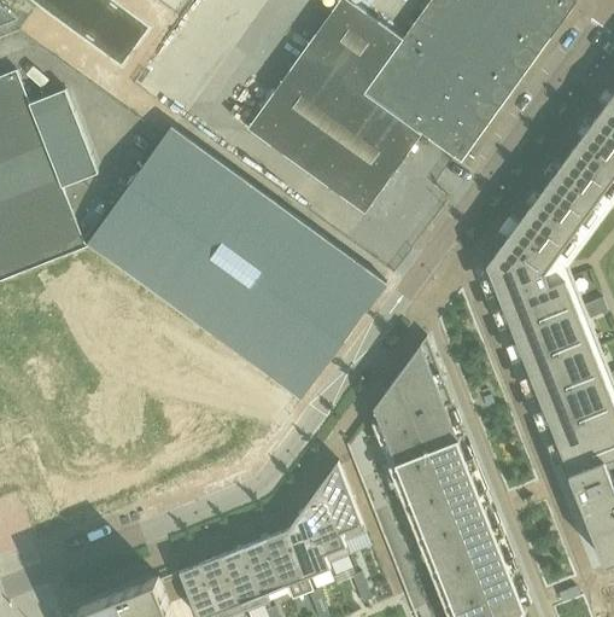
[(572,0),(430,0),(402,40),(345,0),(338,0),(246,128),(363,213),(420,134),(452,157),(518,68),(525,73),(576,3),(572,0)]
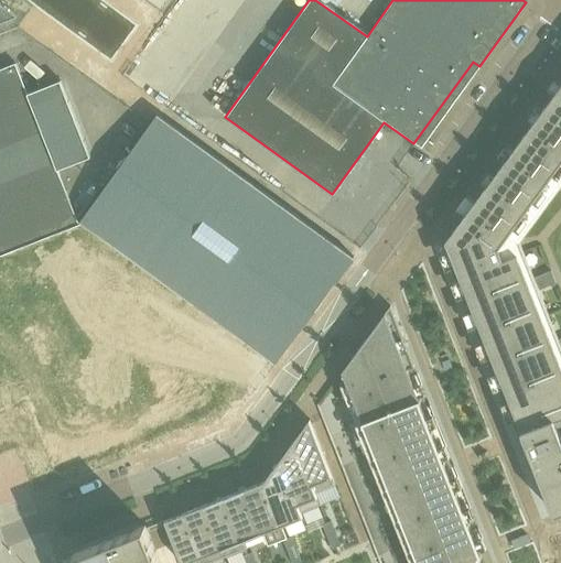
[(58,82),(25,95),(13,65),(0,69),(0,253),(76,224),(56,171),(89,158),(58,82)]
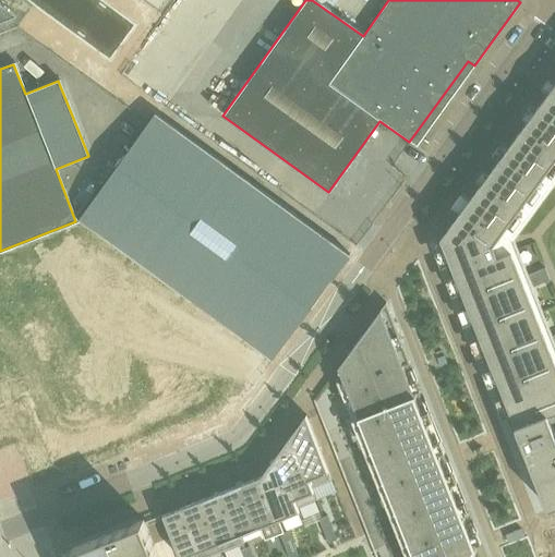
[(554,81),(438,239),(454,276),(496,259),(495,257),(491,245),(543,176),(553,162),(554,158),(554,81)]
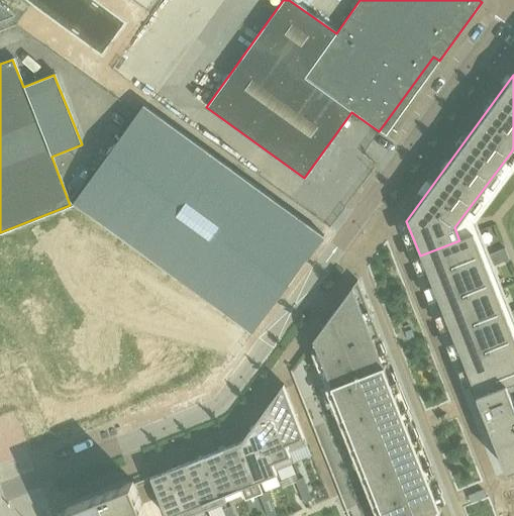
[(249,334),(323,237),(142,105),(74,204),(249,334)]
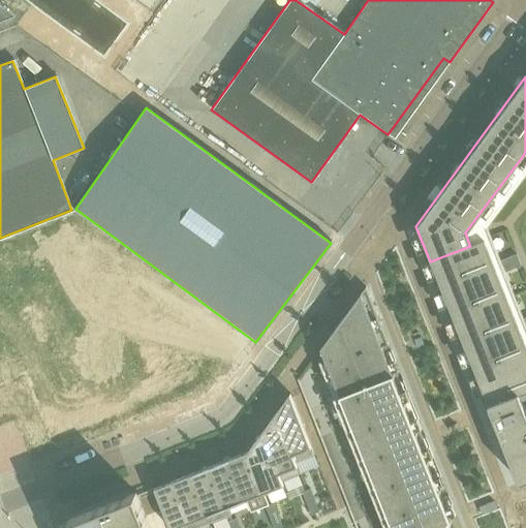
[(430,261),(487,406),(517,394),(518,395),(525,391),(525,347),(483,239),(469,244),(470,246),(430,261)]
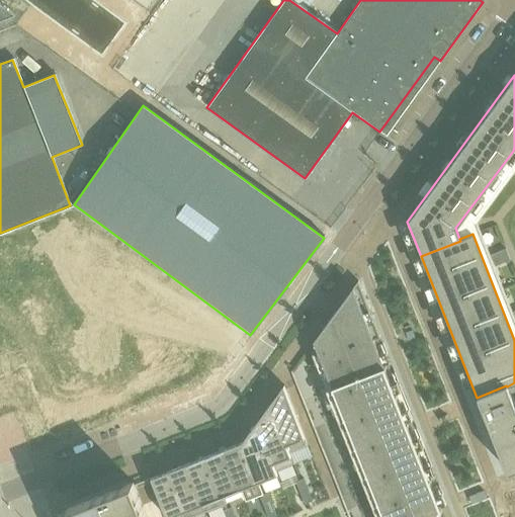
[(503,249),(496,252),(500,264),(508,261),(503,249)]
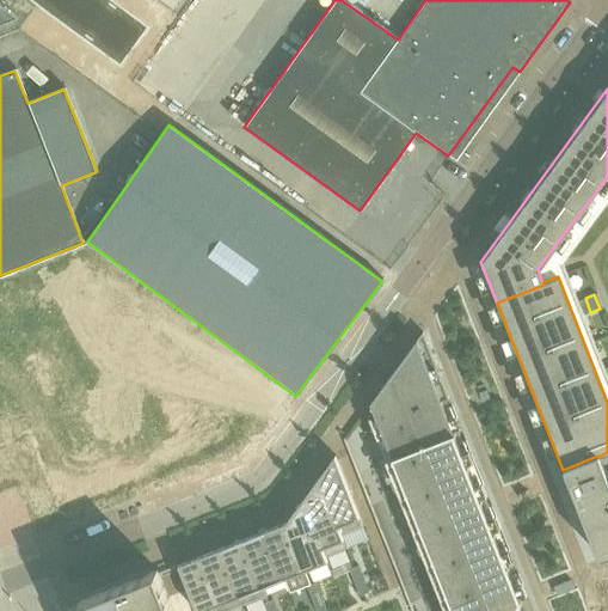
[(585,298),(576,301),(582,316),(590,312),(585,298)]
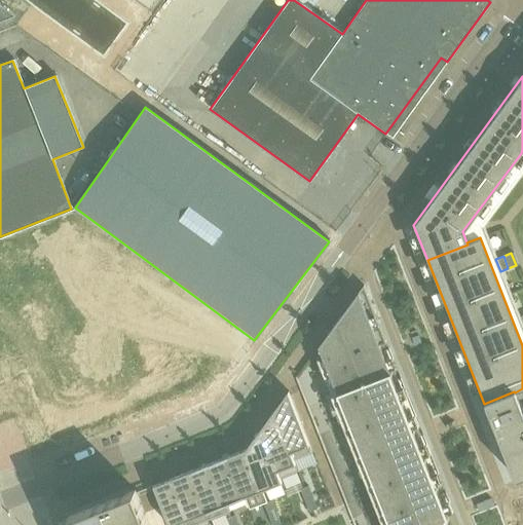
[(383,344),(361,286),(293,378),(350,524),(446,524),(444,519),(446,518),(378,346),(383,344)]
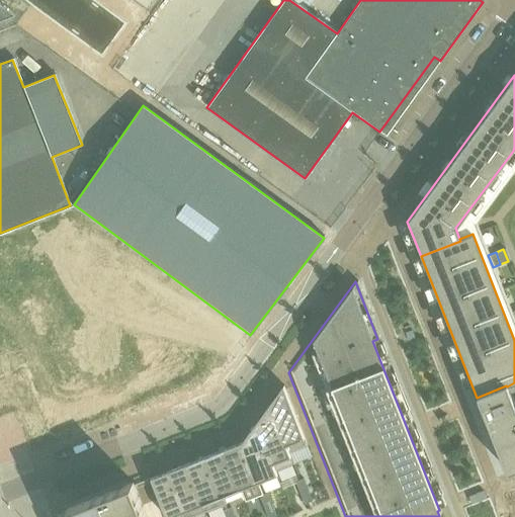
[(283,385),(270,404),(286,445),(305,438),(283,385)]
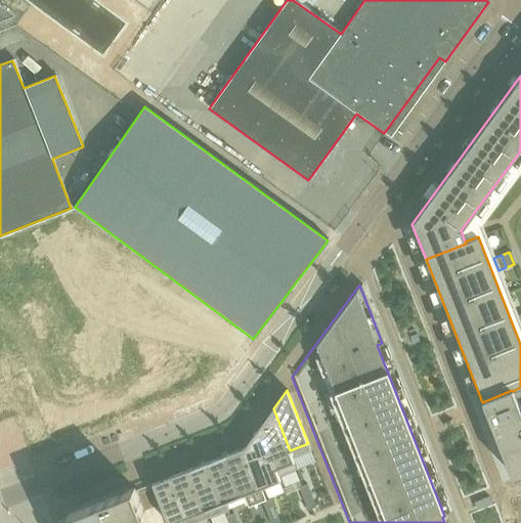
[(520,407),(520,408),(515,398),(513,391),(512,390),(482,402),(511,475),(513,479),(520,475),(520,407)]
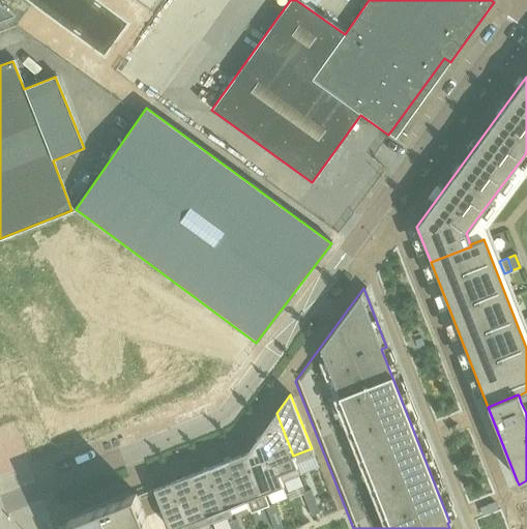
[(276,413),(263,432),(280,474),(298,467),(293,456),(276,413)]
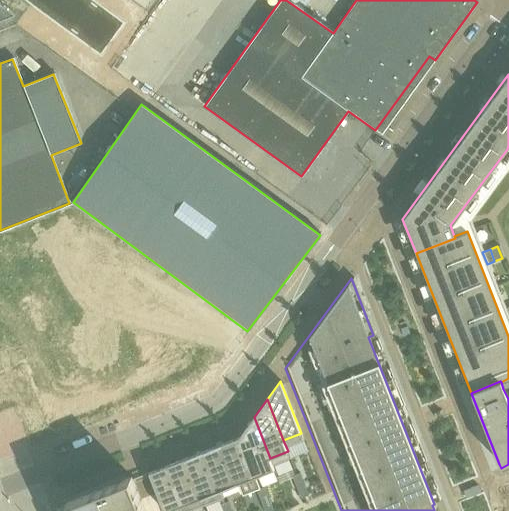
[(254,417),(240,436),(256,476),(274,469),(270,458),(254,417)]
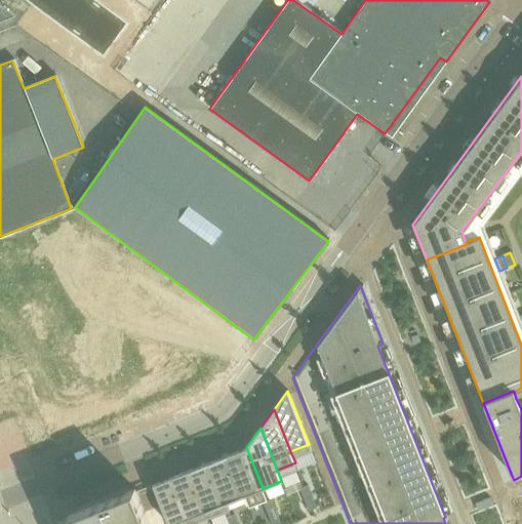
[(246,447),(229,454),(244,495),(263,488),(246,447)]
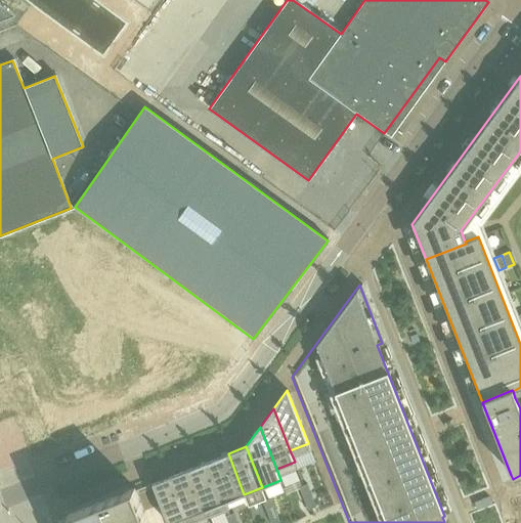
[(228,453),(210,461),(226,502),(244,494),(228,453)]
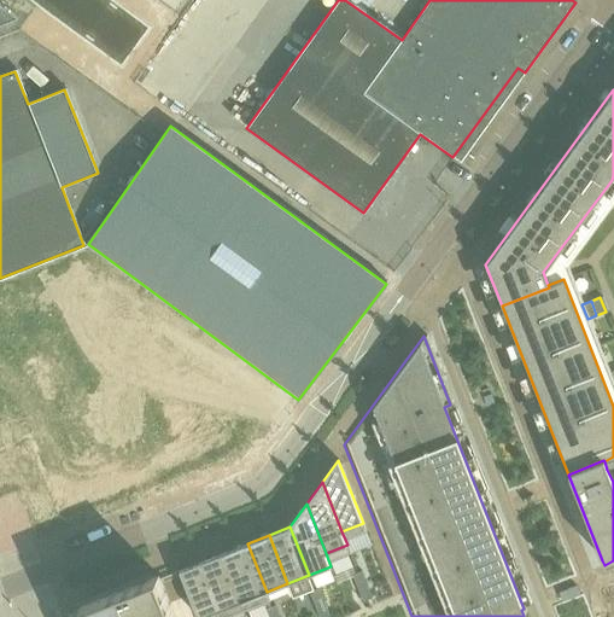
[(247,543),(226,552),(245,600),(267,592),(247,543)]
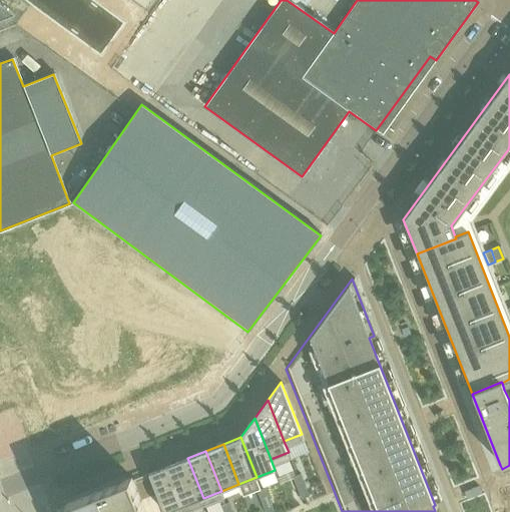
[(187,458),(169,465),(185,505),(203,498),(187,458)]
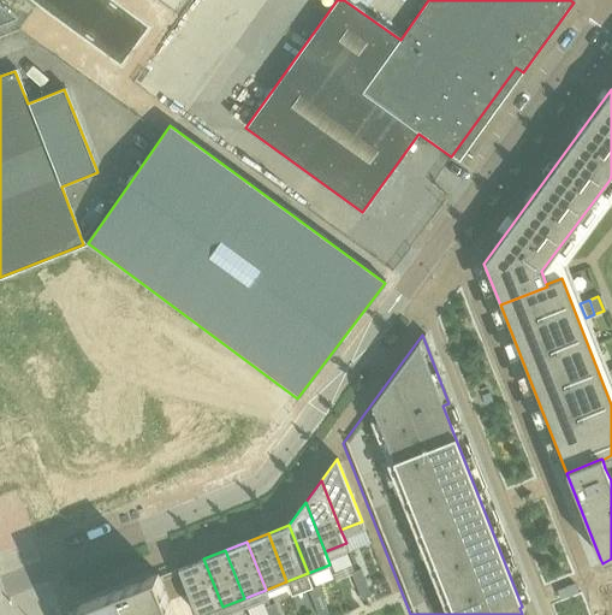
[(203,559),(182,567),(201,614),(205,614),(223,607),(203,559)]
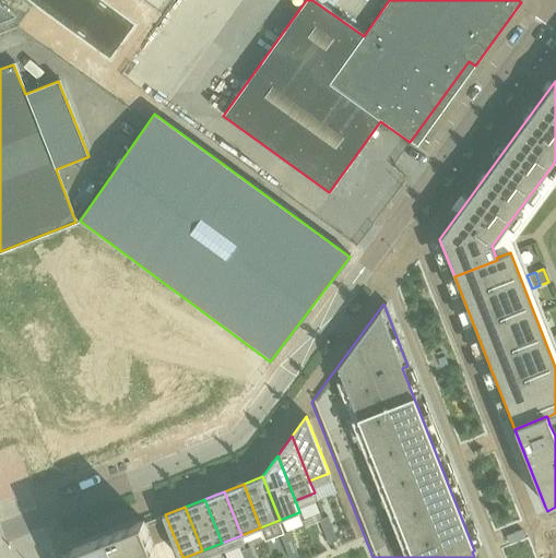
[(327,512),(319,515),(323,527),(331,524),(327,512)]
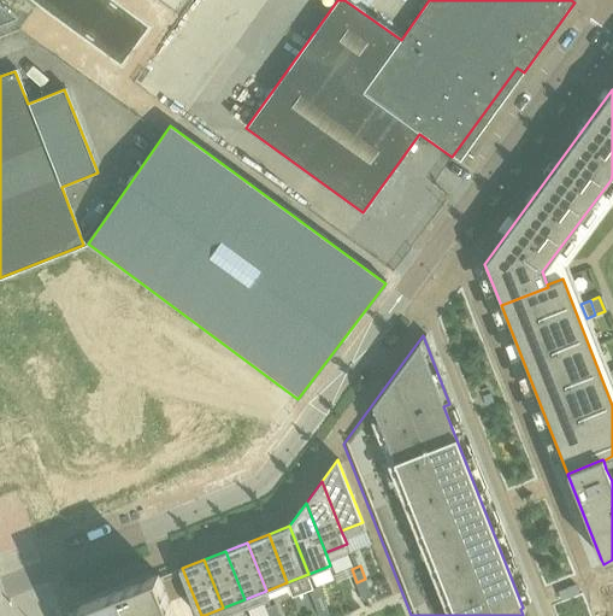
[(171,615),(155,576),(71,610),(74,615),(171,615)]
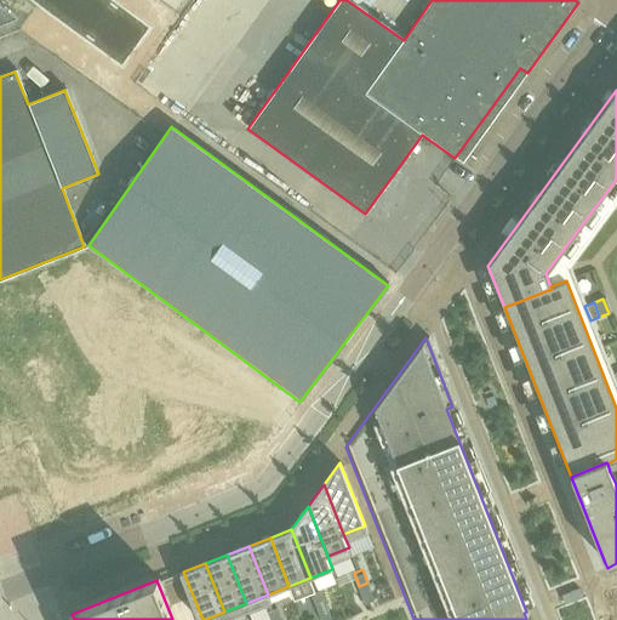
[(367,582),(359,586),(364,599),(373,596),(367,582)]
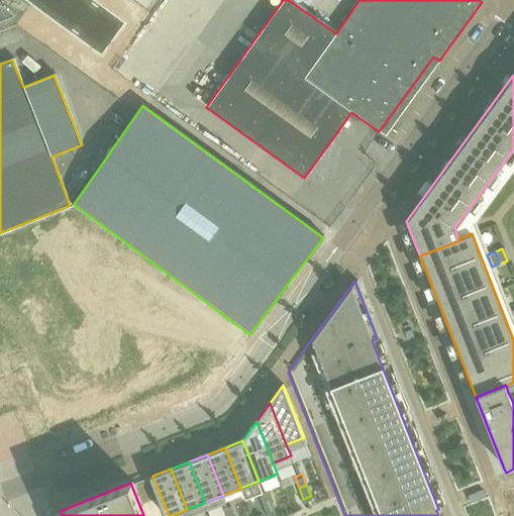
[(266,488),(259,491),(263,502),(271,499),(266,488)]
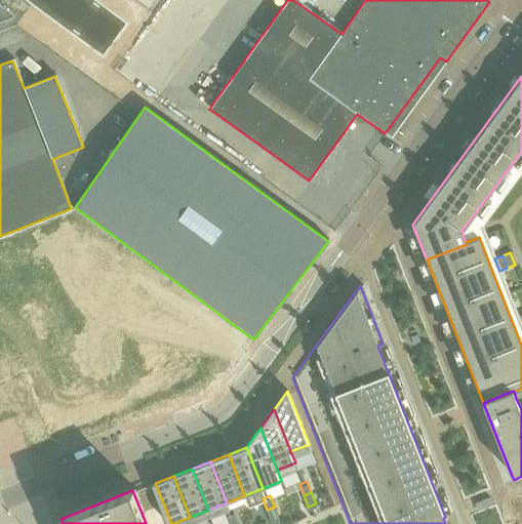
[(275,507),(267,510),(272,521),(279,518),(275,507)]
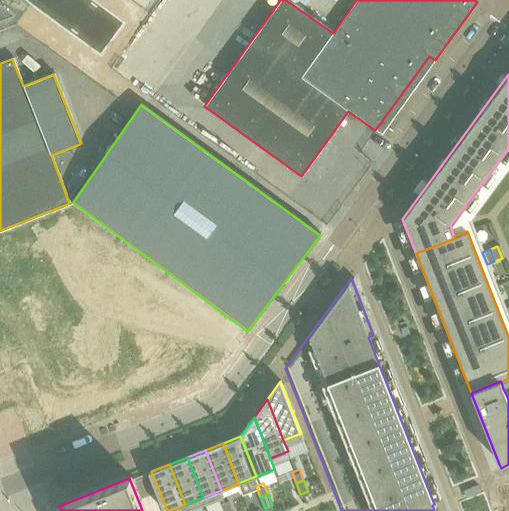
[(228,497),(220,500),(225,510),(227,510),(232,508),(228,497)]
